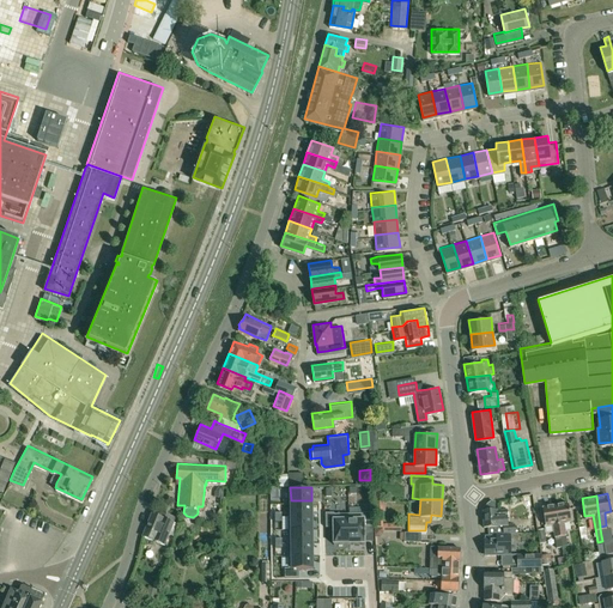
[(487,523),(489,532),(510,532),(515,532),(515,530),(525,530),(525,526),(517,527),(517,521),(508,522),(508,514),(507,506),(498,506),(495,506),(495,499),(490,499),(485,503),(485,506),(483,506),(483,524),(487,523)]
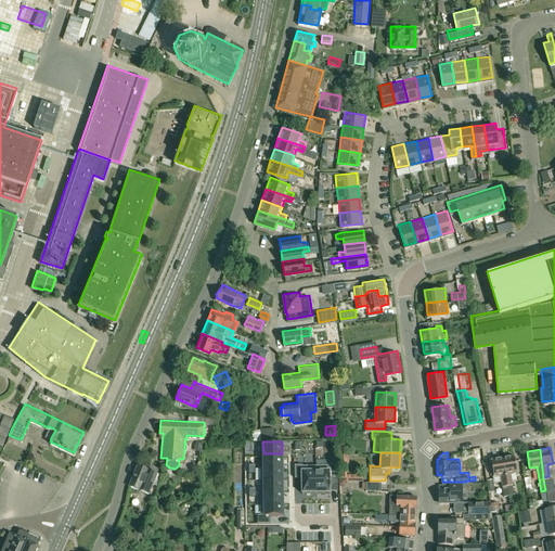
[(263,465),(283,465),(282,453),(263,453),(263,465)]
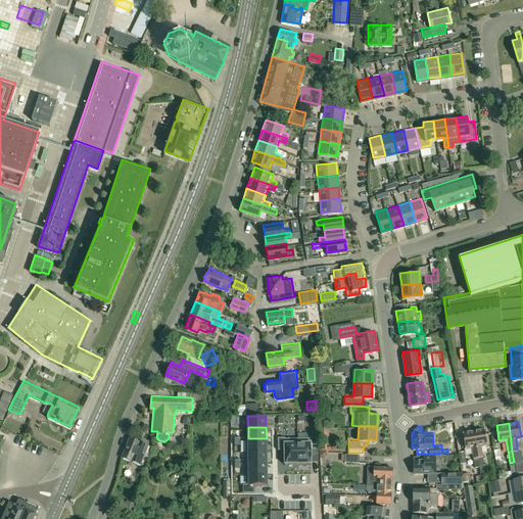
[(484,427),(473,429),(480,464),(484,463),(483,455),(481,443),(487,442),(484,427)]
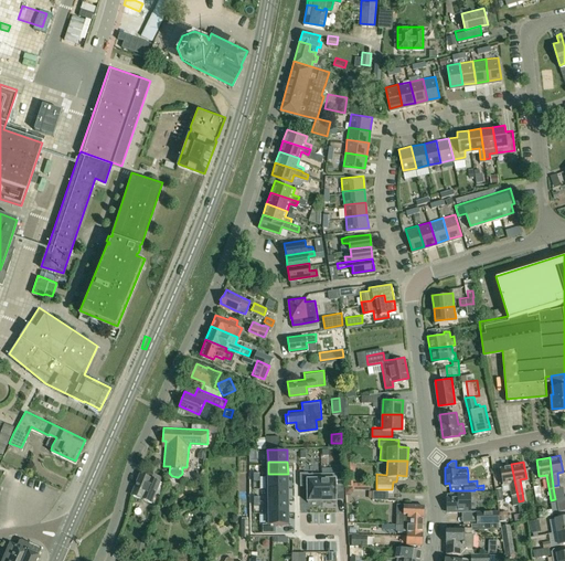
[(513,503),(519,501),(511,464),(500,466),(502,483),(509,482),(511,494),(513,503)]
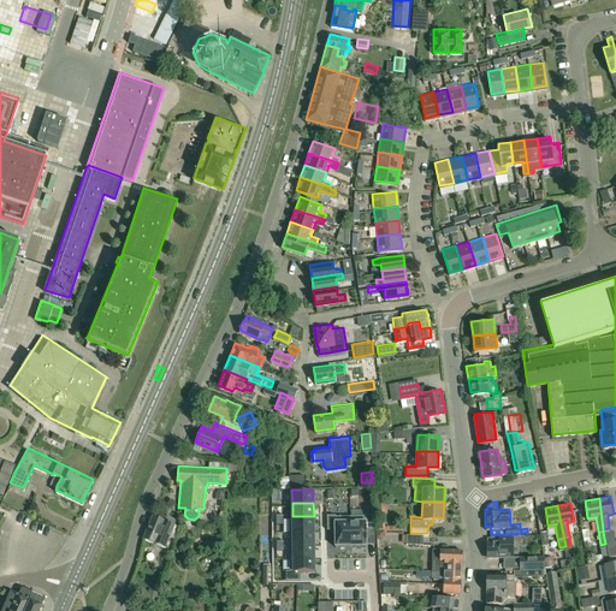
[(160,516),(153,512),(143,535),(155,541),(157,540),(165,544),(175,522),(173,522),(176,516),(161,511),(160,516)]
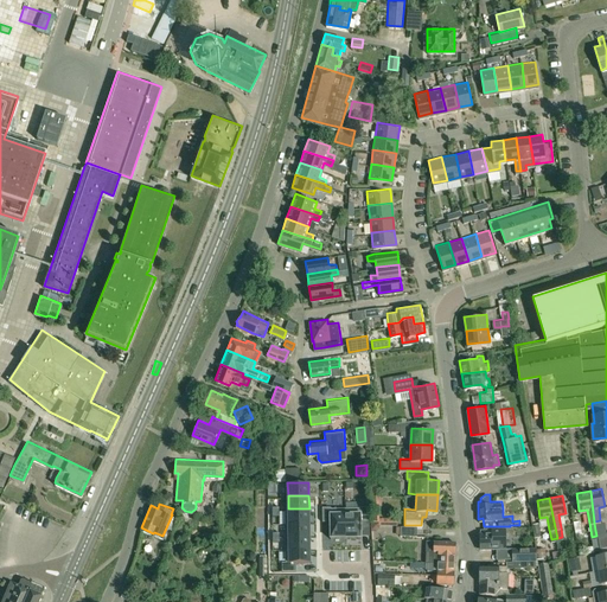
[(345,508),(345,535),(362,535),(360,518),(368,518),(368,504),(359,504),(359,508),(345,508)]
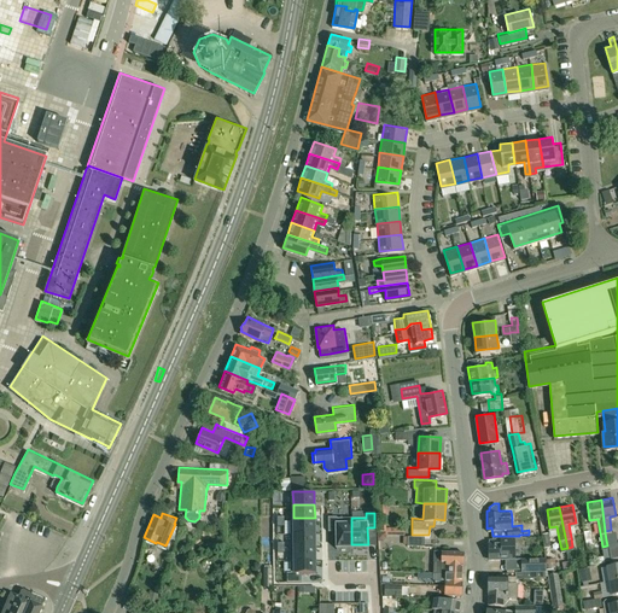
[(336,529),(336,546),(351,544),(351,518),(337,518),(337,514),(328,514),(328,529),(336,529)]
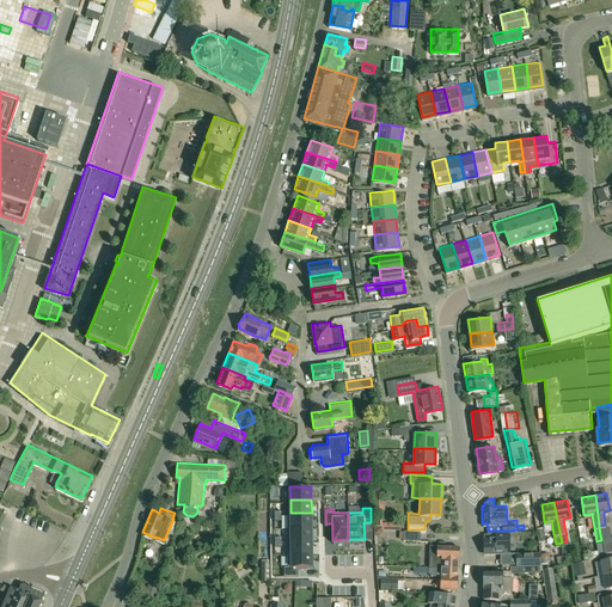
[(288,526),(312,526),(312,513),(291,513),(287,513),(288,526)]
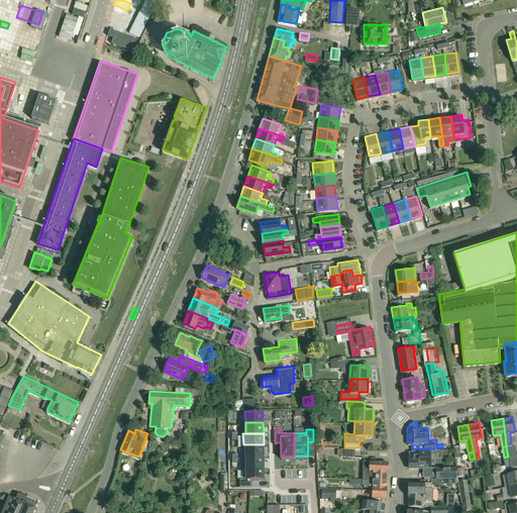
[(243,454),(264,454),(264,444),(243,444),(243,454)]
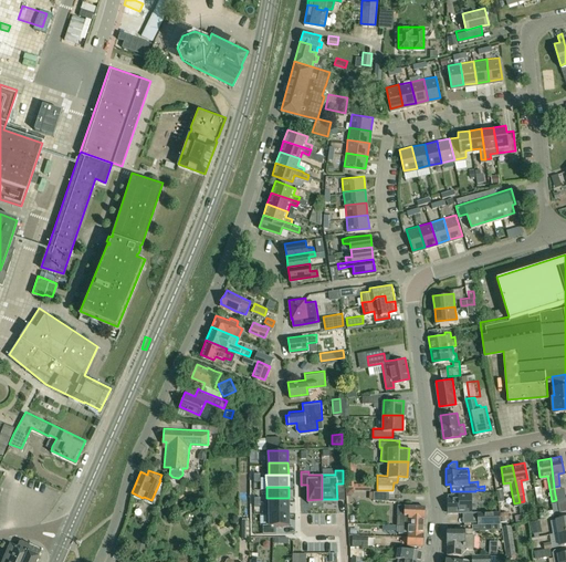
[(388,490),(377,490),(373,490),(373,498),(388,499),(388,490)]
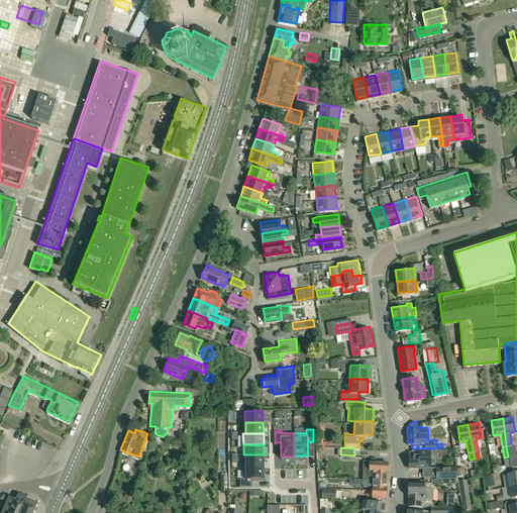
[(364,448),(365,455),(375,453),(374,447),(364,448)]
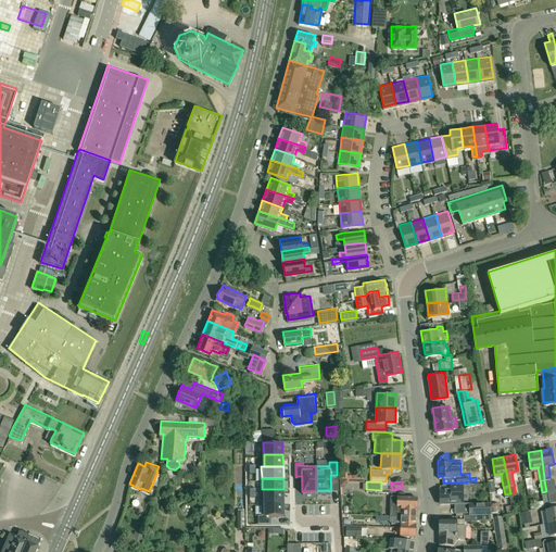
[(463,486),(463,483),(443,483),(443,487),(439,487),(440,501),(456,501),(463,501),(463,486)]
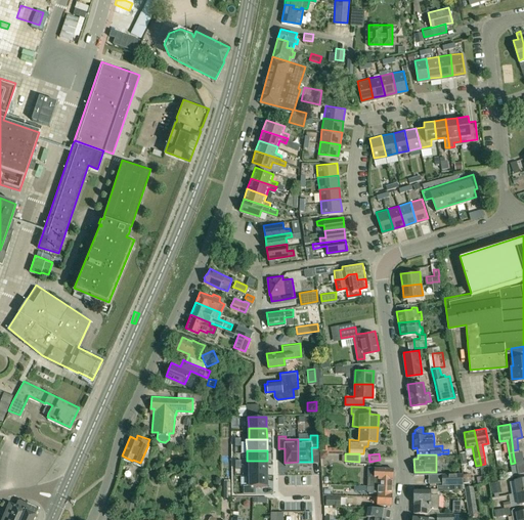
[(247,472),(267,472),(267,461),(247,461),(247,472)]
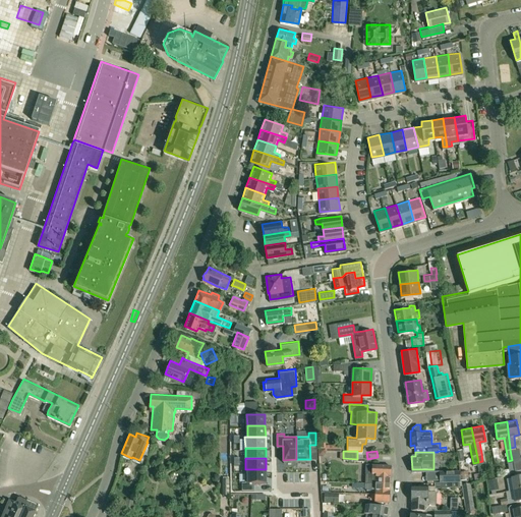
[(375,481),(390,482),(390,464),(372,463),(372,462),(366,462),(365,480),(366,480),(375,481)]
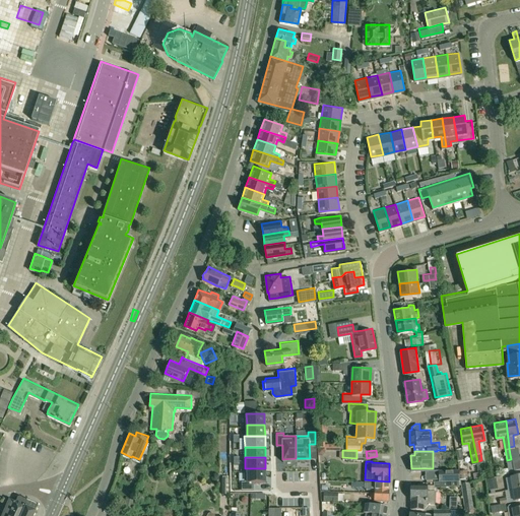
[(265,468),(245,468),(245,479),(242,479),(242,488),(254,488),(254,480),(265,480),(265,468)]
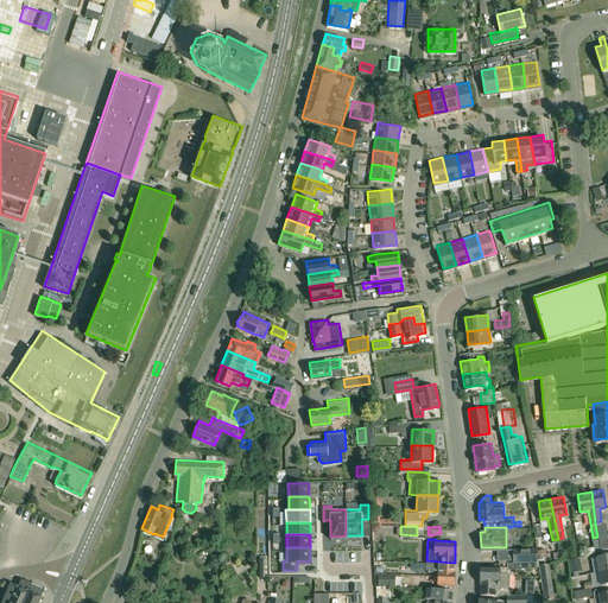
[(513,560),(537,559),(536,547),(512,547),(513,560)]
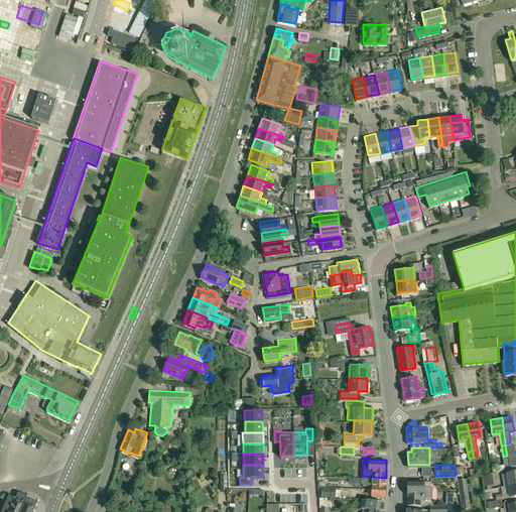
[(507,472),(509,483),(515,481),(515,469),(507,471),(507,472)]
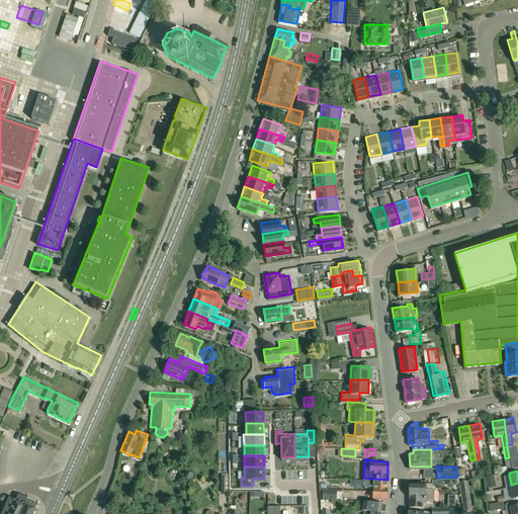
[(457,477),(437,478),(432,478),(432,482),(425,482),(425,484),(409,483),(409,496),(409,507),(421,507),(421,505),(431,506),(431,505),(434,505),(434,487),(432,487),(432,484),(457,482),(456,478),(457,478),(457,477)]
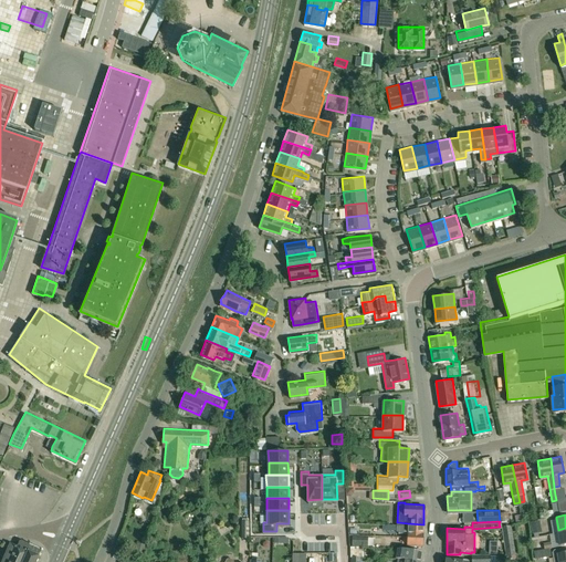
[(408,523),(398,522),(398,531),(407,531),(407,532),(422,533),(423,524),(408,523)]
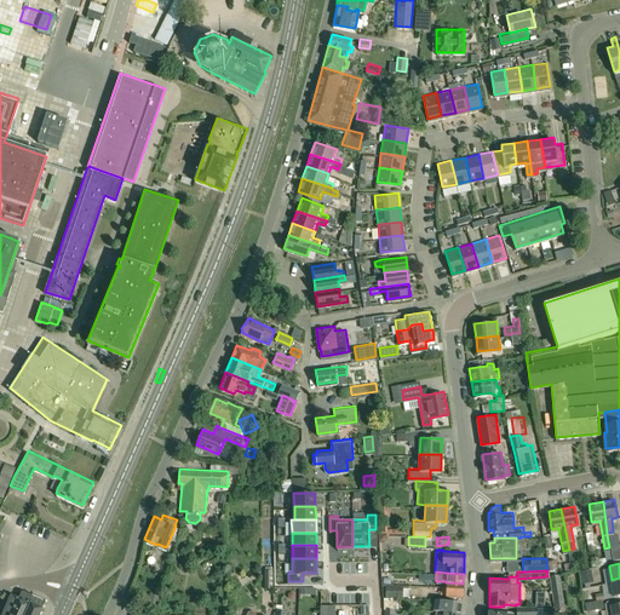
[(555,610),(564,608),(560,572),(550,574),(555,610)]
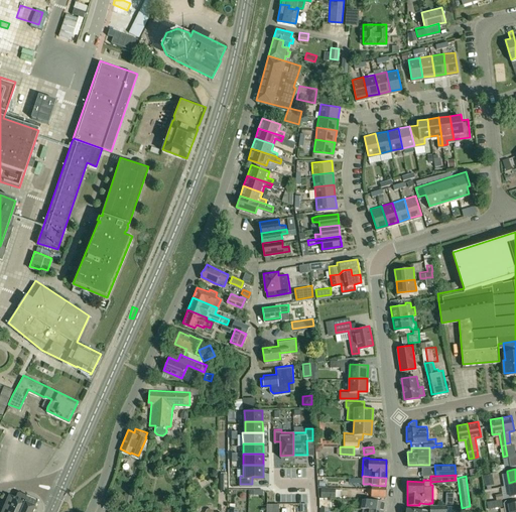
[(385,486),(371,485),(371,495),(385,496),(385,486)]
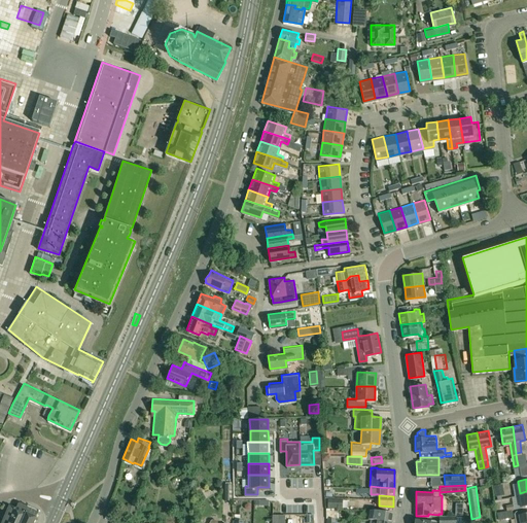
[(328,496),(327,506),(342,506),(343,497),(328,496)]
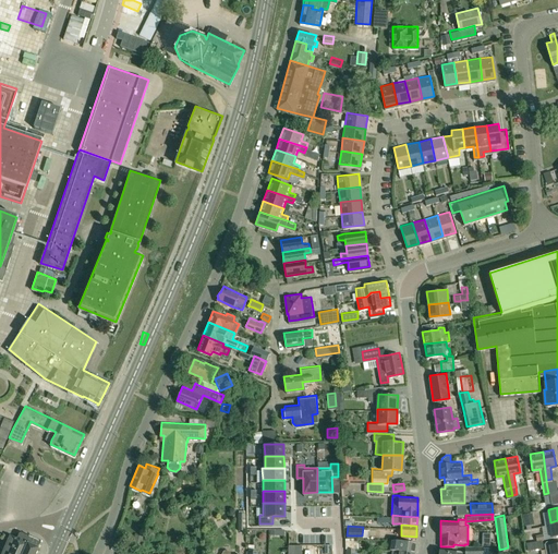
[(34,553),(38,545),(37,545),(39,541),(39,540),(38,539),(21,531),(20,531),(19,532),(16,532),(15,536),(9,533),(0,553),(34,553)]
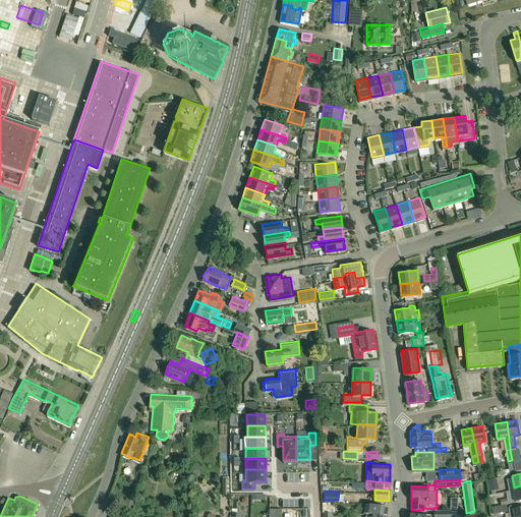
[(514,516),(520,516),(520,506),(520,503),(512,503),(513,508),(514,516)]
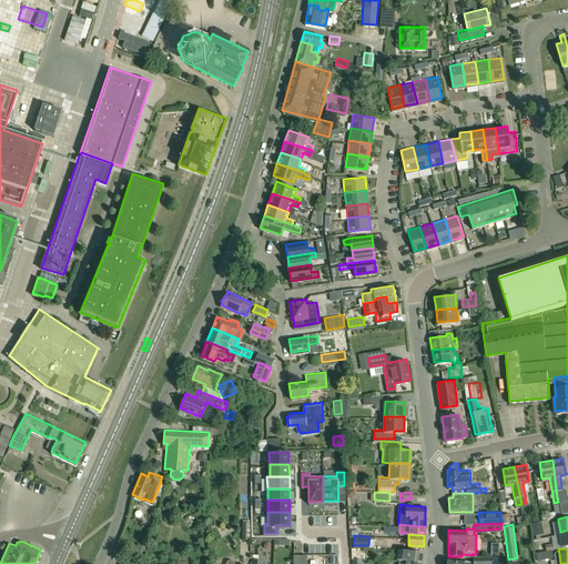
[(398,557),(398,559),(422,562),(423,552),(398,550),(397,557),(398,557)]
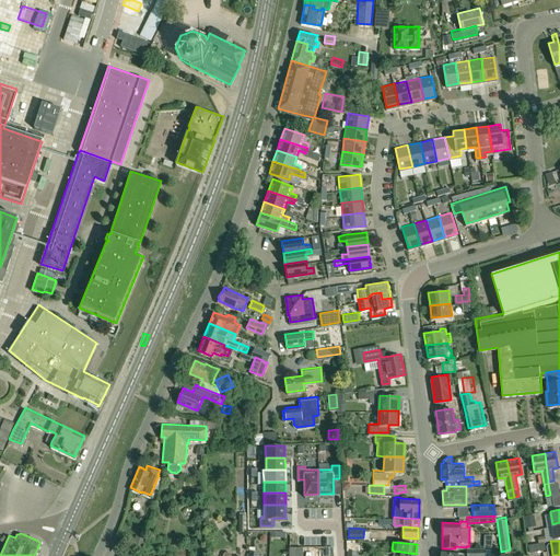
[(257,555),(258,552),(255,552),(255,545),(249,544),(249,552),(248,552),(248,555),(257,555)]
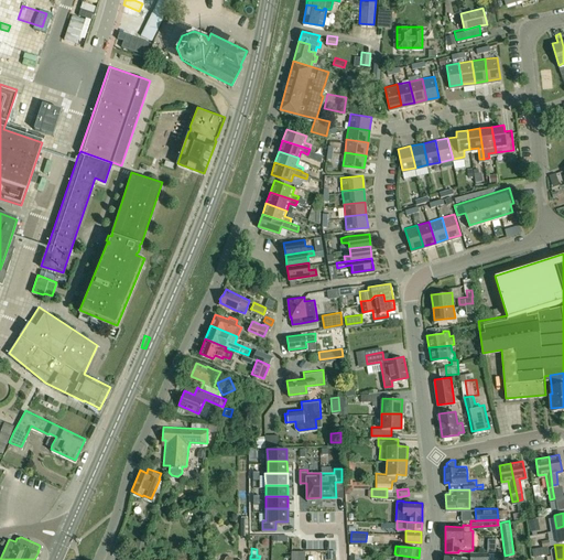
[(292,550),(291,559),(304,559),(305,550),(292,550)]
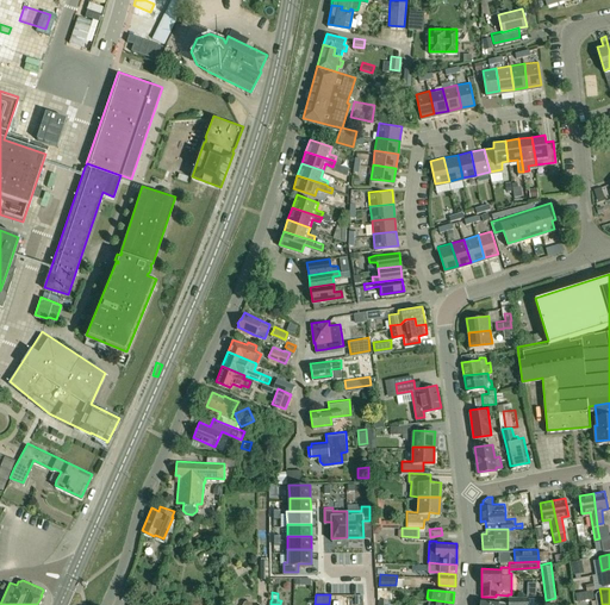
[(508,594),(508,596),(509,602),(499,600),(499,599),(481,597),(479,604),(535,604),(535,596),(511,594),(508,594)]
